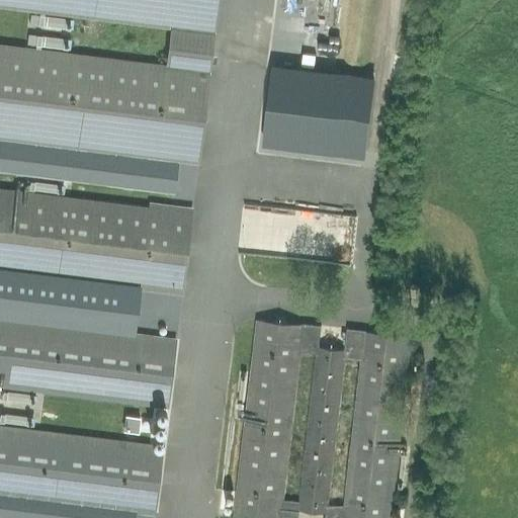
[(0,46),(0,170),(173,191),(177,160),(197,162),(218,0),(0,0),(0,5),(169,26),(164,67),(0,46)]
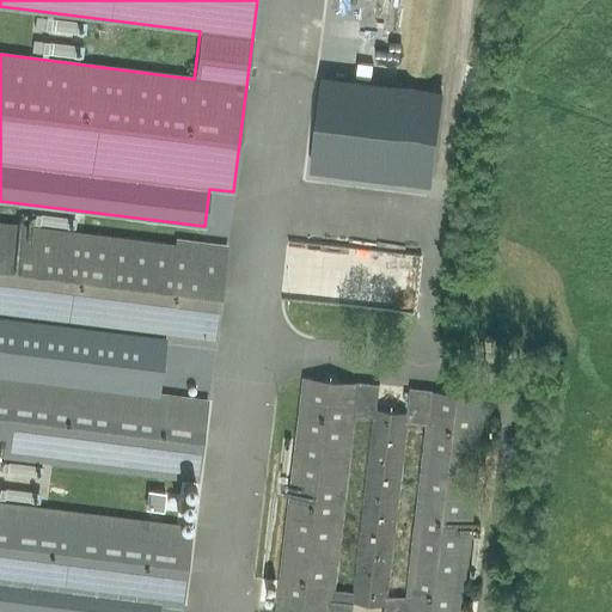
[(323,79),(312,169),(433,183),(445,95),(323,79)]
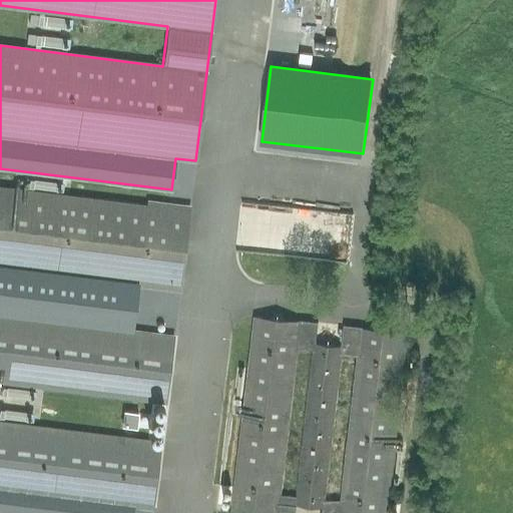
[(0,383),(166,404),(175,337),(133,331),(138,287),(180,292),(191,206),(147,200),(147,205),(0,186),(0,383)]
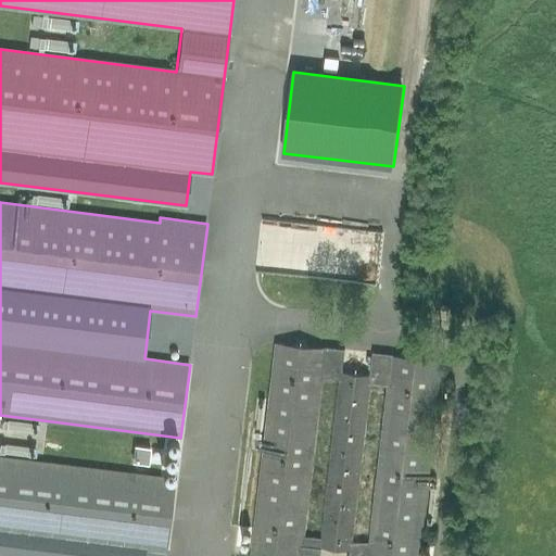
[(275,343),(251,555),(320,555),(344,351),(275,343)]
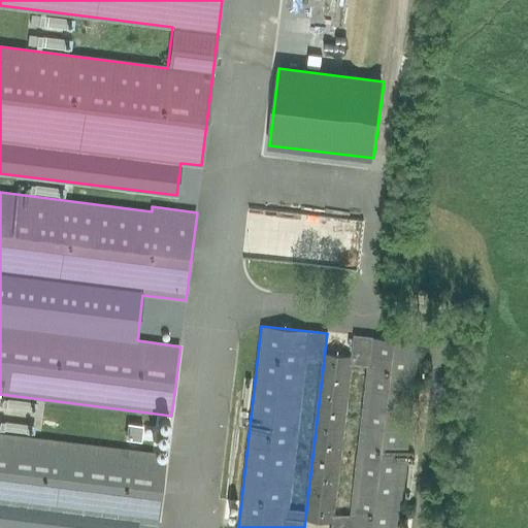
[(396,527),(418,343),(352,336),(330,527),(396,527)]
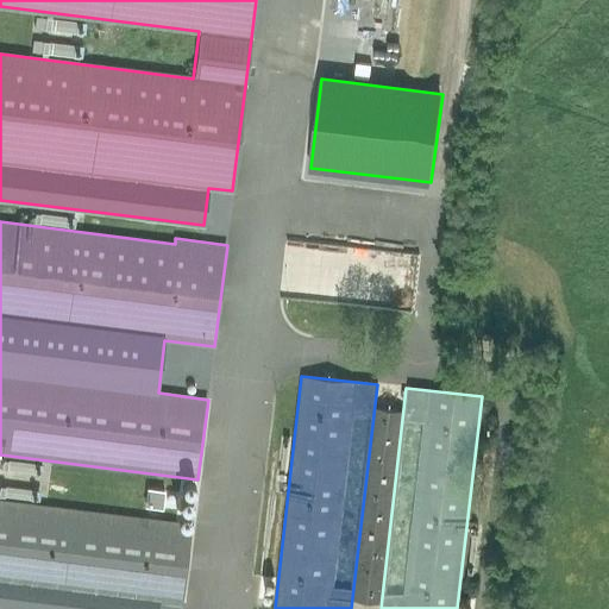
[(164,508),(165,491),(148,489),(146,506),(164,508)]
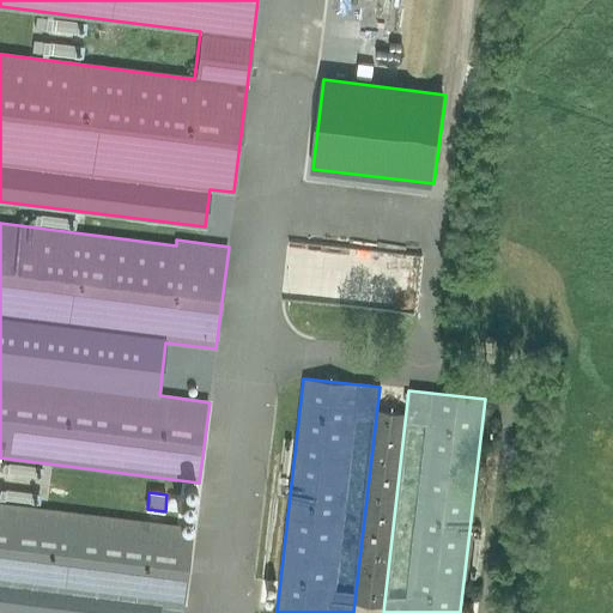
[(0,503),(0,611),(18,612),(158,612),(159,606),(183,610),(194,527),(0,503)]
